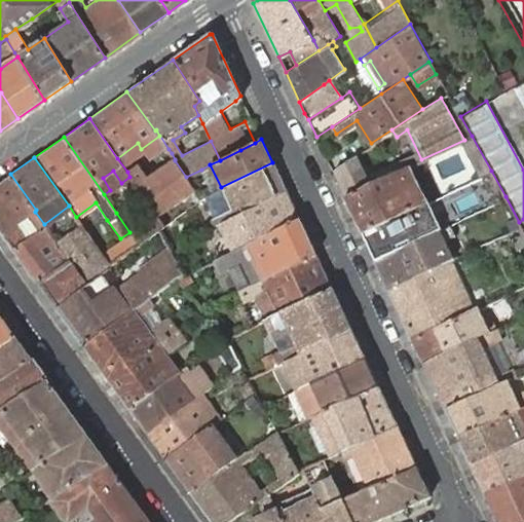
[(175,160),(136,186),(155,214),(194,188),(193,188),(186,177),(175,160)]
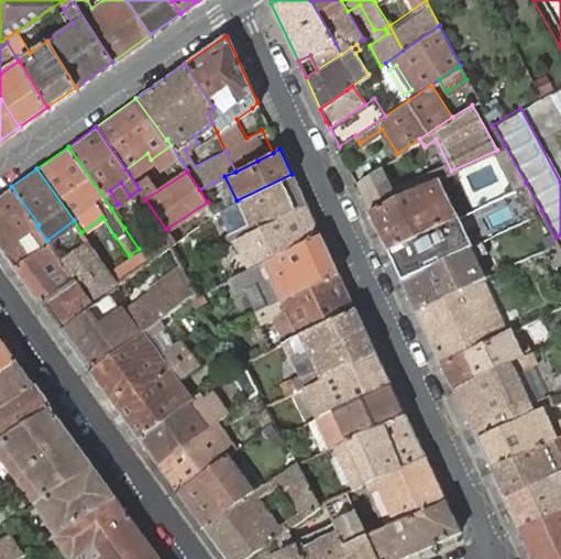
[(292,174),(237,200),(246,221),(231,230),(234,238),(305,204),(292,174)]
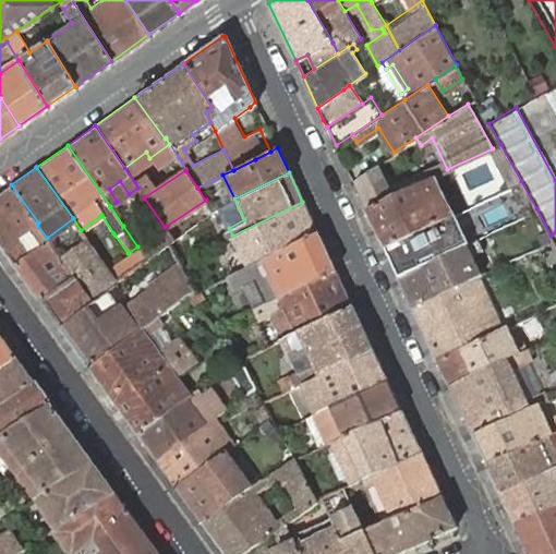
[(222,175),(214,180),(225,203),(234,199),(222,175)]
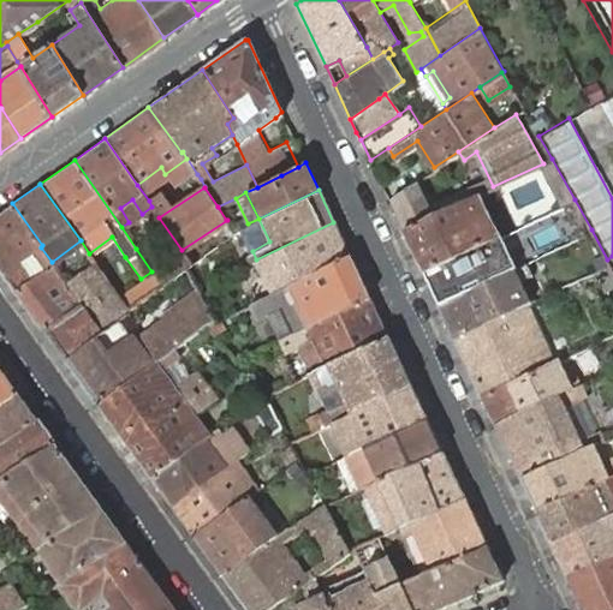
[(422,271),(500,235),(481,192),(466,199),(403,229),(422,271)]
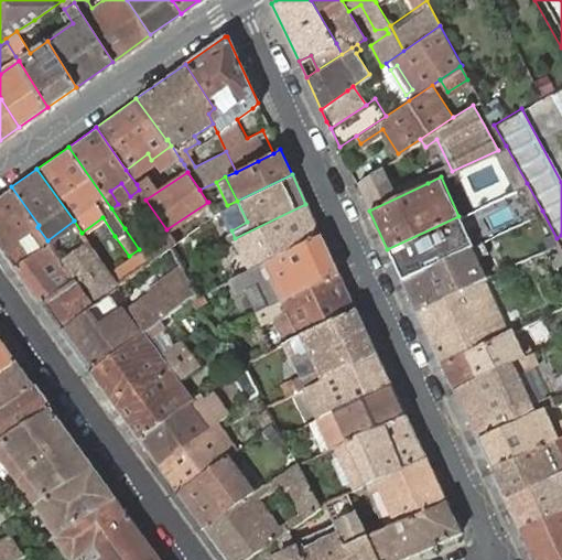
[(110,191),(118,204),(130,196),(121,183),(110,191)]
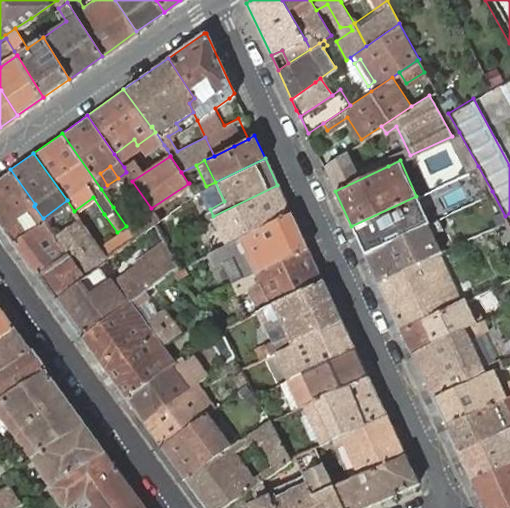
[(0,224),(12,241),(43,218),(34,206),(35,204),(10,169),(0,176),(0,224)]
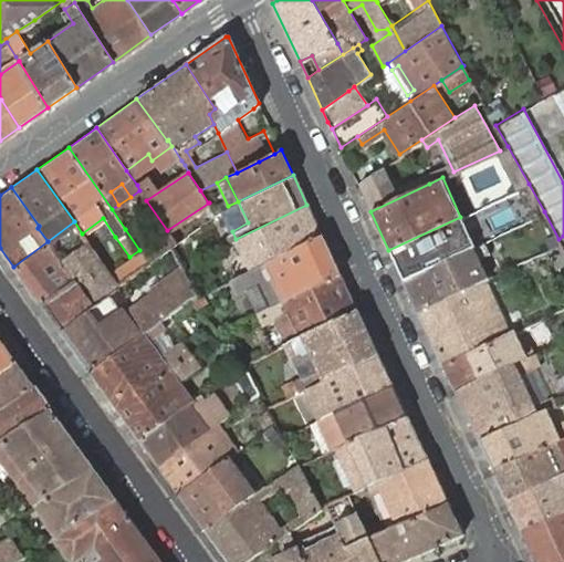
[(208,203),(209,203),(215,212),(220,210),(215,198),(208,203)]
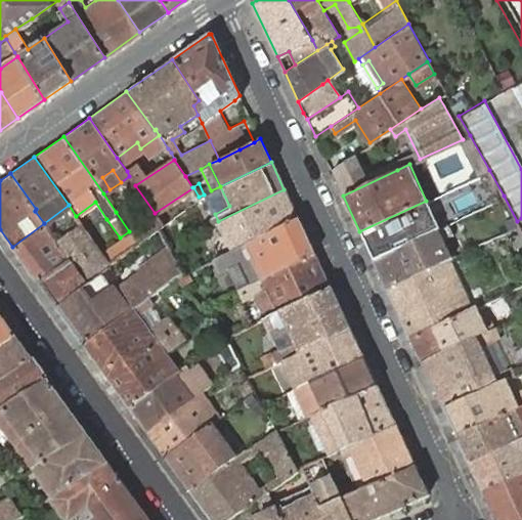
[(211,190),(205,193),(215,214),(229,206),(220,186),(211,190)]
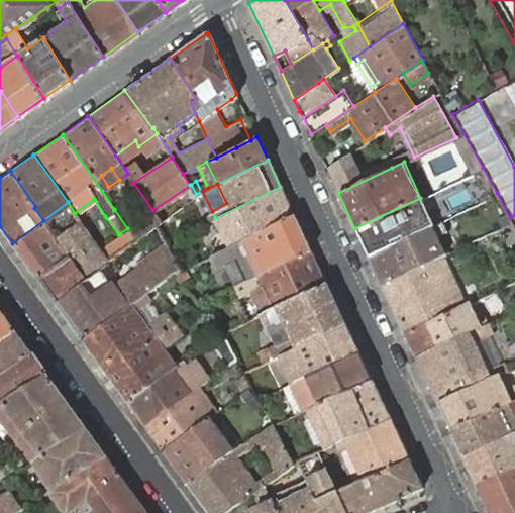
[(293,214),(280,187),(215,218),(228,245),(229,244),(293,214)]
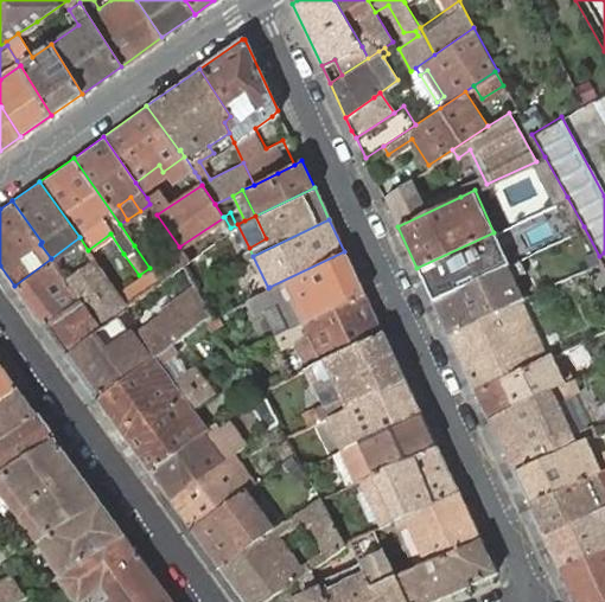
[(509,262),(494,232),(416,268),(432,300),(458,288),(494,270),(509,262)]
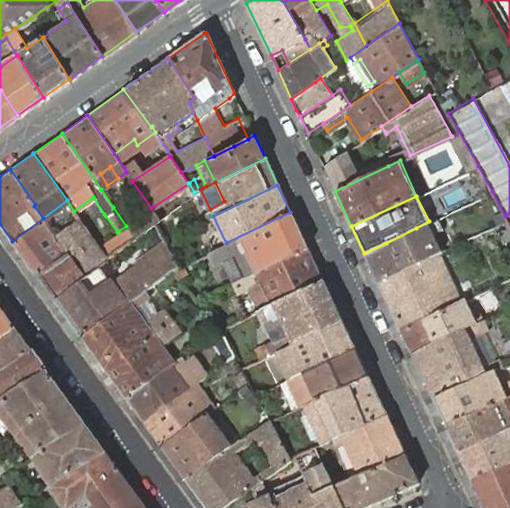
[(151,208),(126,226),(133,237),(154,222),(159,219),(151,208)]
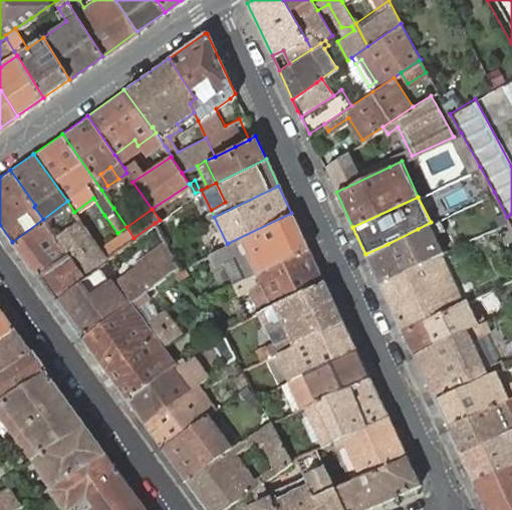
[(307,247),(291,213),(228,243),(227,244),(219,248),(208,253),(213,264),(222,260),(233,254),(244,277),(307,247)]
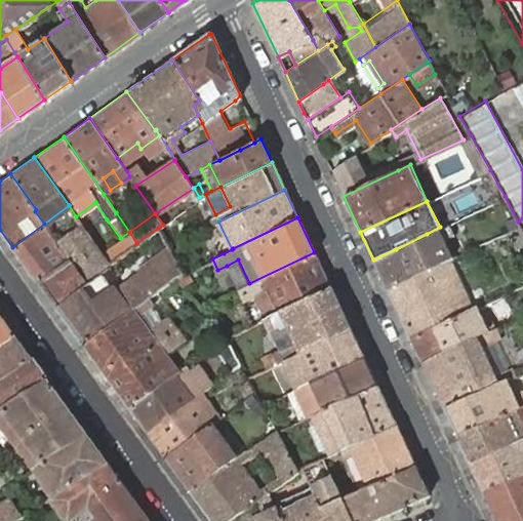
[(69,257),(37,280),(55,306),(101,272),(110,264),(108,262),(101,251),(80,222),(55,239),(69,257)]
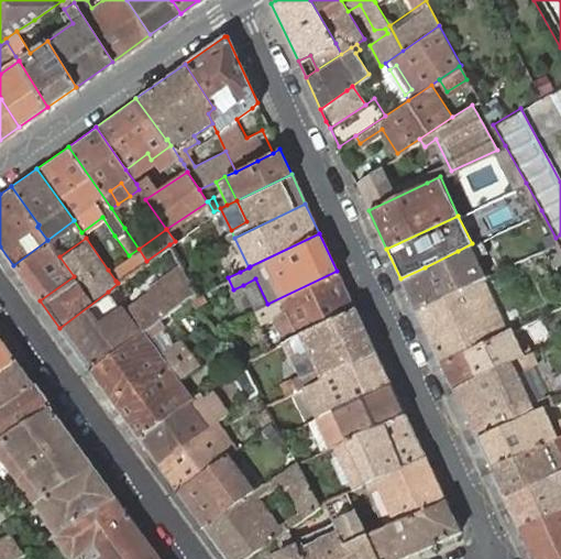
[(47,240),(13,265),(40,300),(74,276),(59,256),(47,240)]
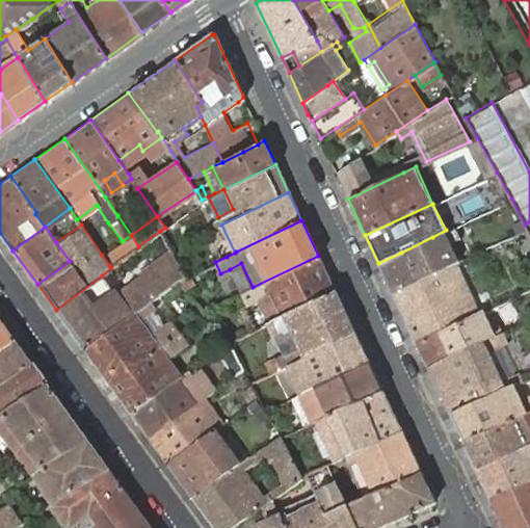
[(401,253),(378,263),(392,291),(415,281),(446,266),(455,261),(457,260),(448,240),(458,236),(454,227),(446,230),(432,237),(401,253)]
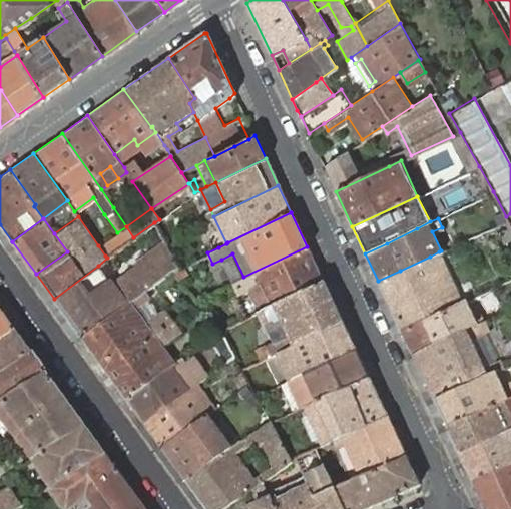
[(117,232),(98,245),(105,256),(121,245),(133,237),(126,226),(117,232)]
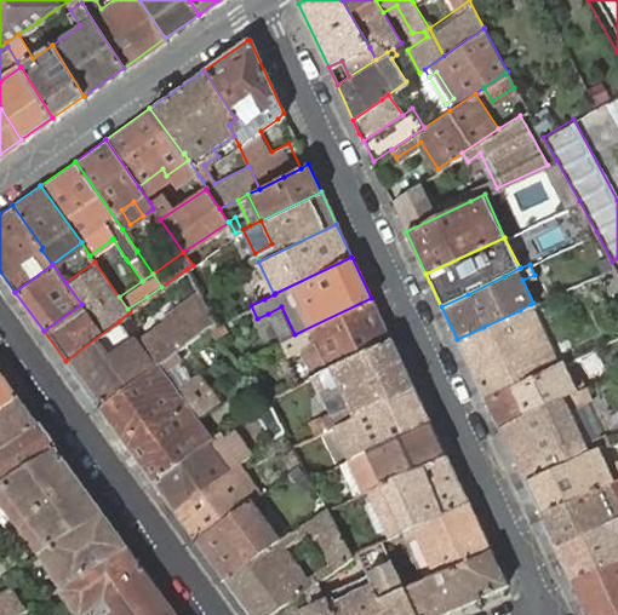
[(545,297),(534,275),(522,280),(533,303),(545,297)]
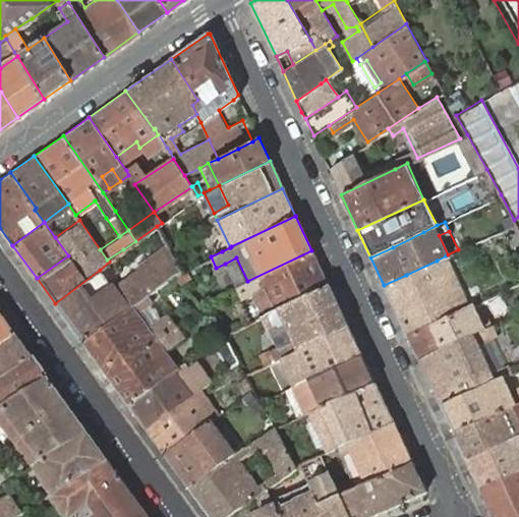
[(169,247),(168,245),(136,267),(142,275),(117,293),(110,284),(100,270),(55,303),(65,319),(83,342),(149,293),(175,274),(181,271),(169,247)]
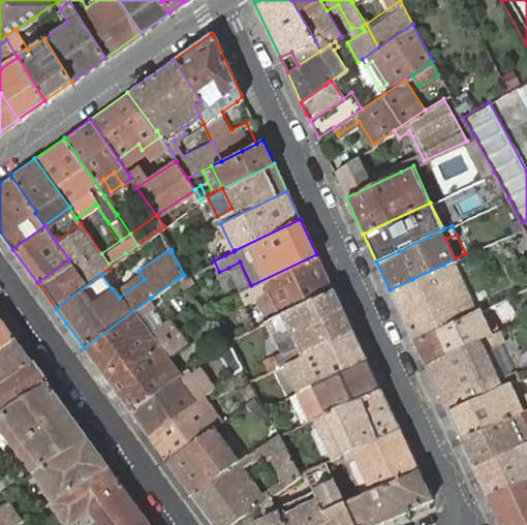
[(333,289),(316,254),(251,285),(240,290),(239,291),(241,297),(248,294),(251,300),(258,297),(269,319),(333,289)]
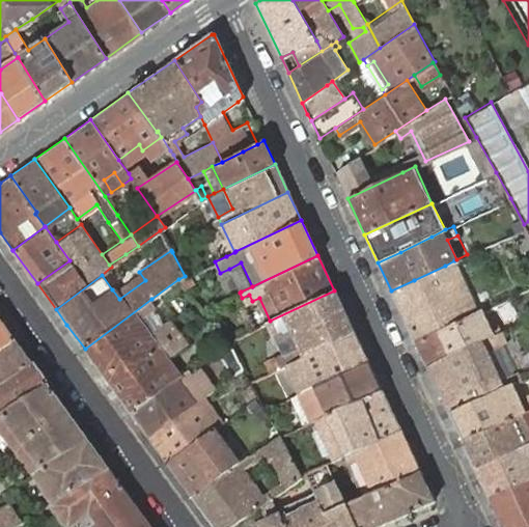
[(475,311),(478,310),(454,260),(445,266),(414,280),(391,290),(414,340),(475,311)]
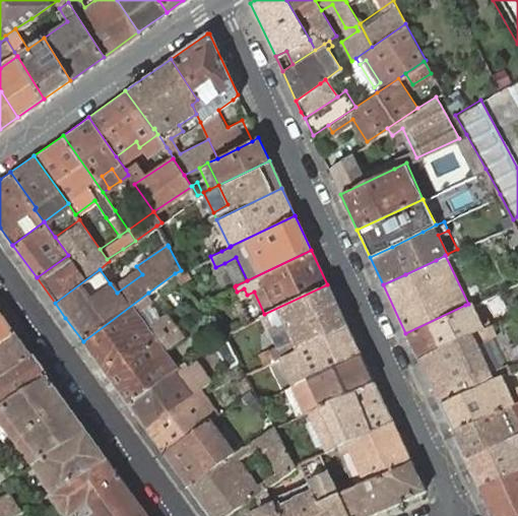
[(224,263),(236,285),(247,280),(236,257),(224,263)]
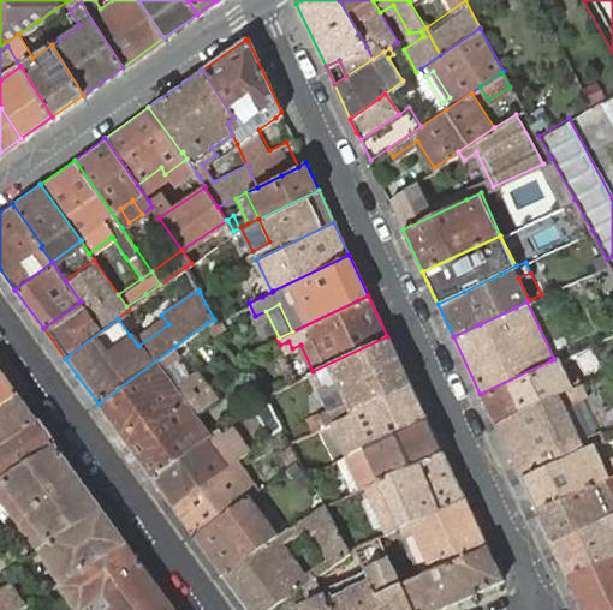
[(410,384),(387,336),(313,371),(307,374),(311,386),(314,384),(326,410),(317,413),(319,416),(308,420),(313,430),(316,429),(328,423),(410,384)]
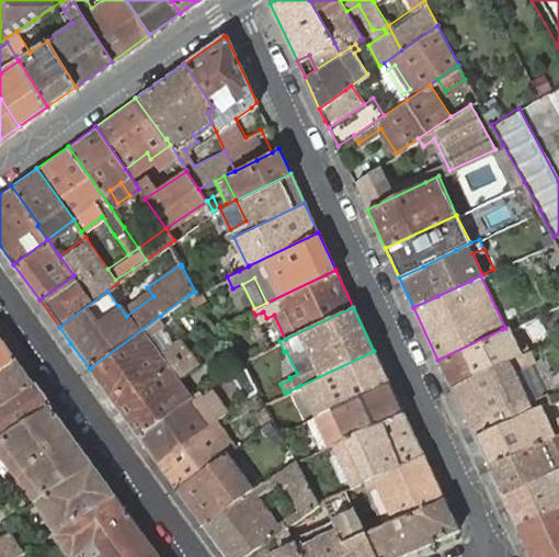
[(160,316),(90,368),(115,404),(190,348),(180,336),(172,341),(158,352),(148,338),(162,327),(167,325),(160,316)]
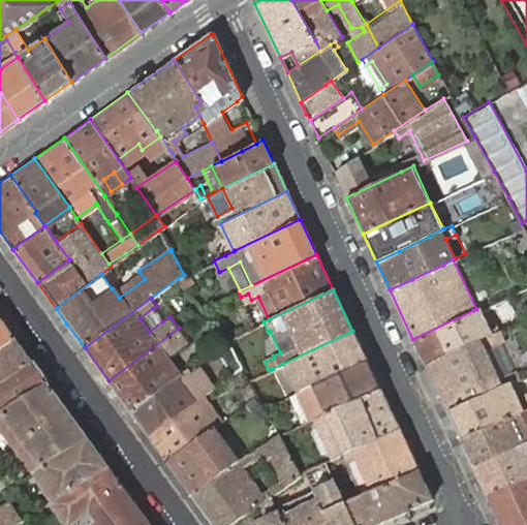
[(476,309),(473,310),(482,327),(494,320),(487,304),(476,309)]
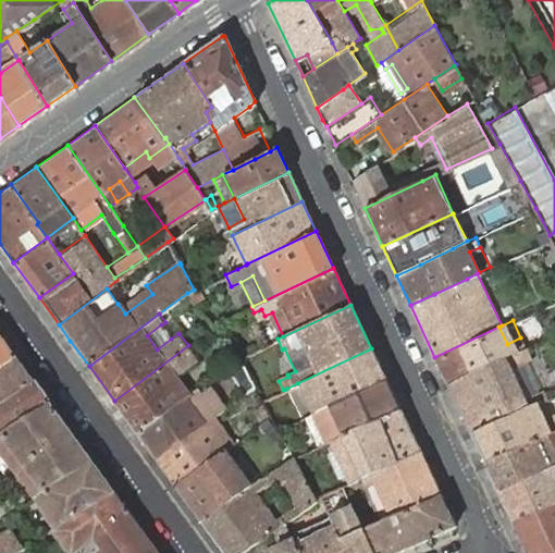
[(161,324),(147,335),(157,349),(171,339),(161,324)]
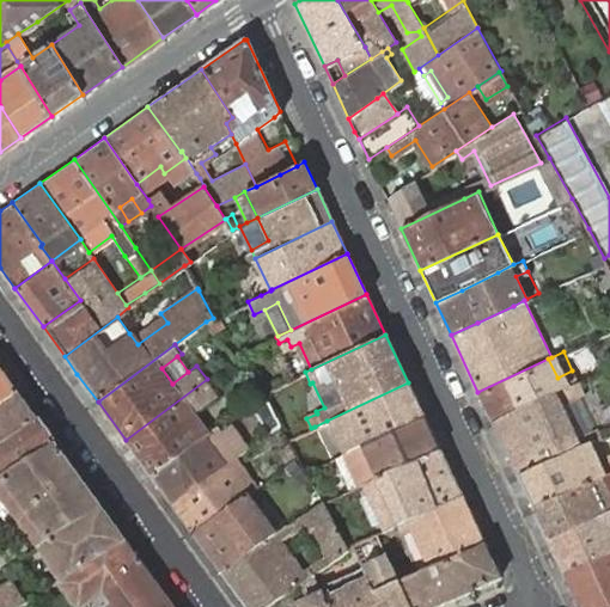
[(477,392),(492,422),(578,380),(572,371),(557,378),(548,359),(477,392)]
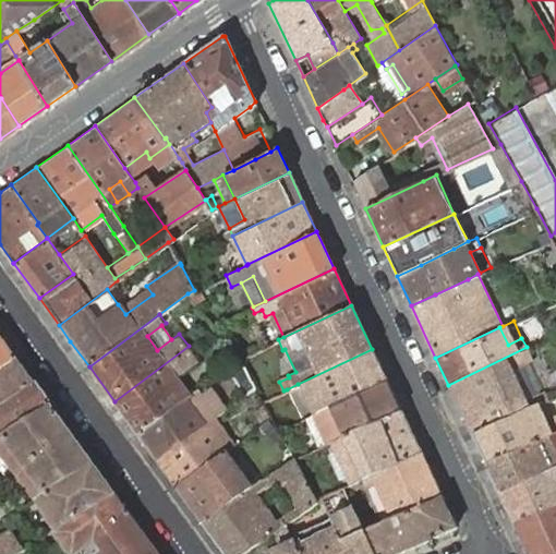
[(0,366),(14,357),(0,336),(0,366)]
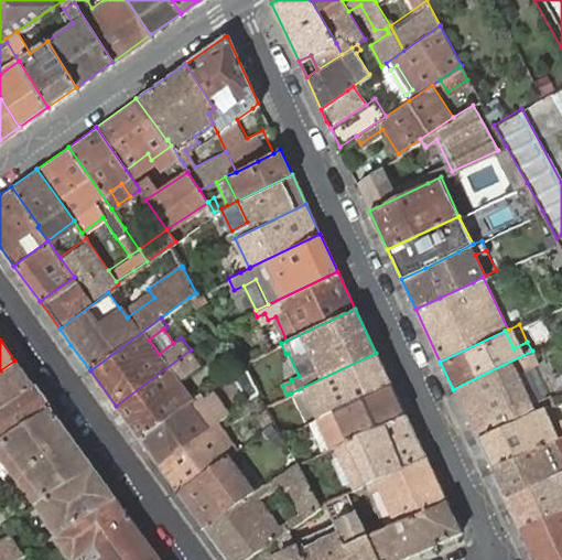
[(116,406),(138,437),(191,397),(177,379),(200,364),(191,350),(116,406)]
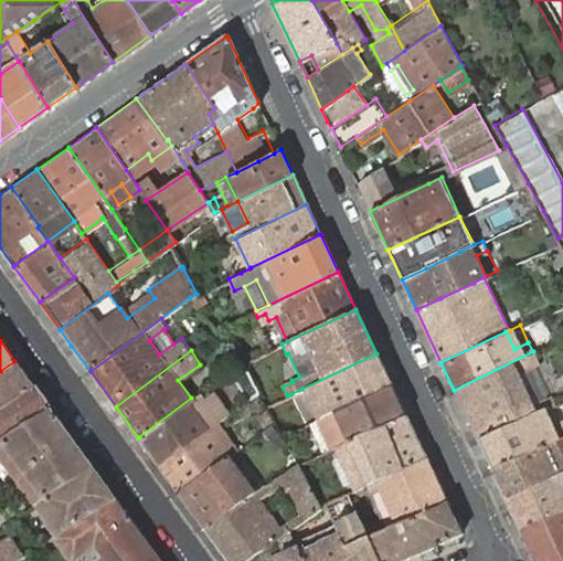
[(533,364),(538,362),(533,351),(454,390),(477,440),(551,404),(548,397),(529,406),(513,374),(533,364)]
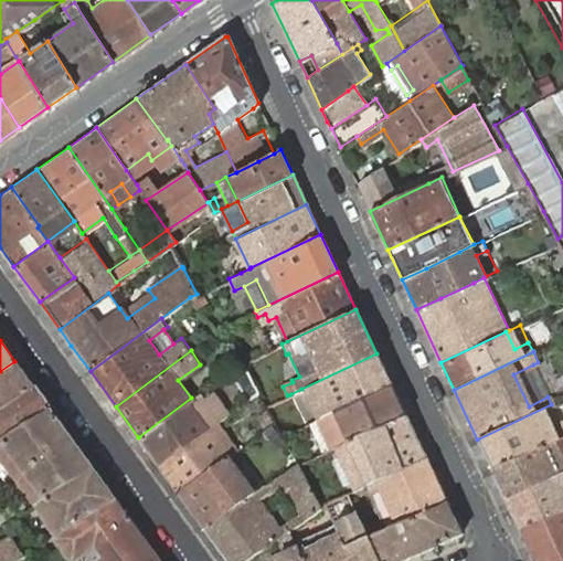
[(391,383),(376,353),(301,389),(316,419),(391,383)]
